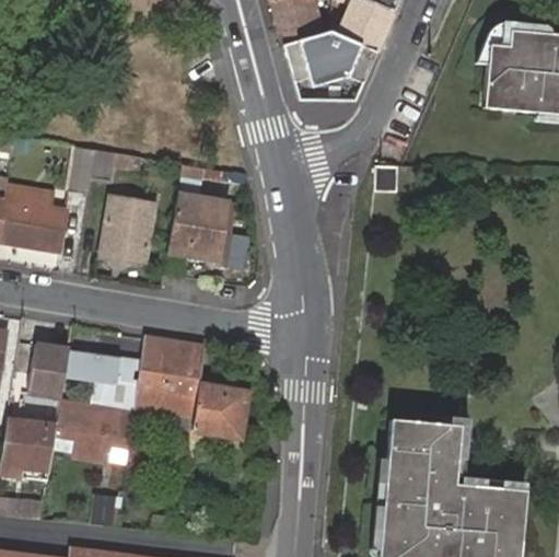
[(286,45),(332,31),(333,23),(322,25),(314,0),(281,0),(274,2),(286,45)]
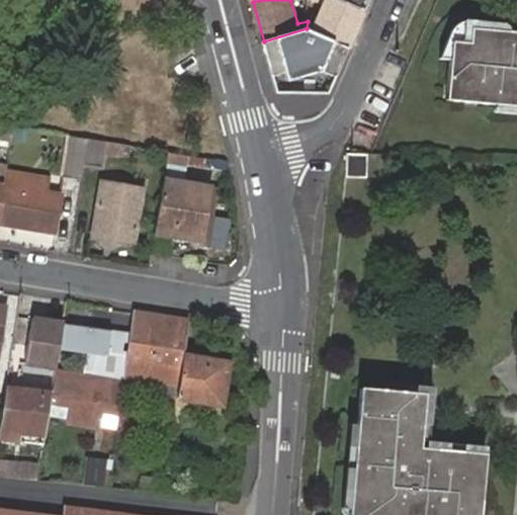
[(348,45),(365,10),(340,0),(309,0),(308,21),(307,28),(348,45)]
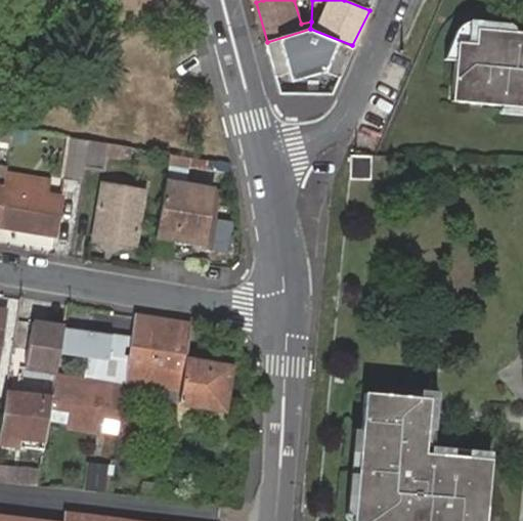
[(344,0),(369,10),(374,0),(344,0)]
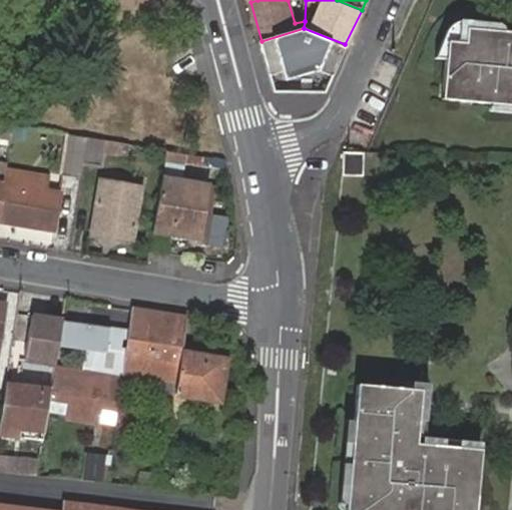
[(304,28),(262,41),(273,89),(324,90),(345,44),(304,28)]
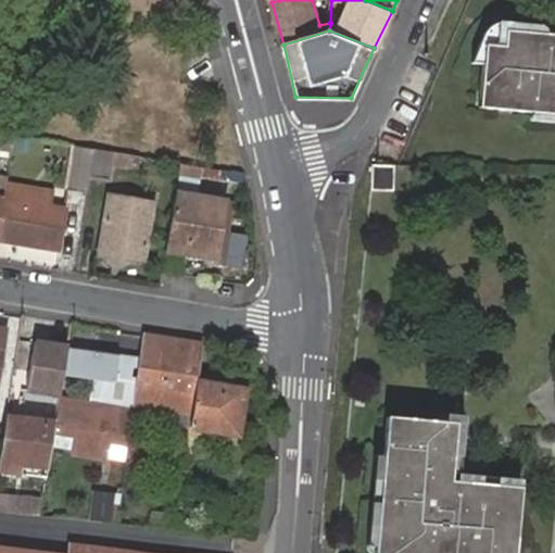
[(554,35),(503,32),(501,48),(482,47),(476,109),(554,113),(554,35)]
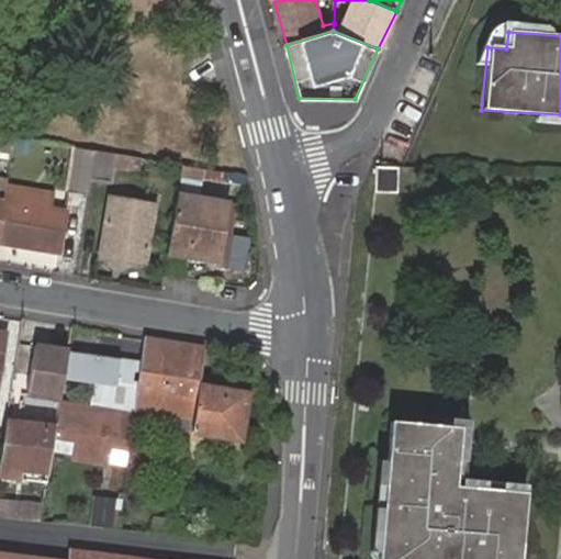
[(17,136),(0,132),(0,149),(14,152),(17,136)]
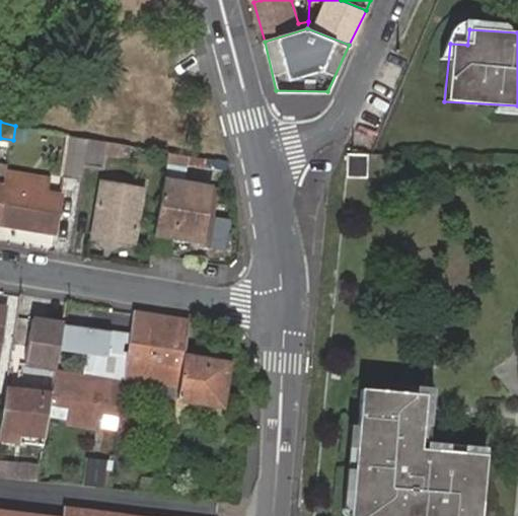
[(64,176),(83,179),(86,164),(89,139),(71,135),(64,176)]
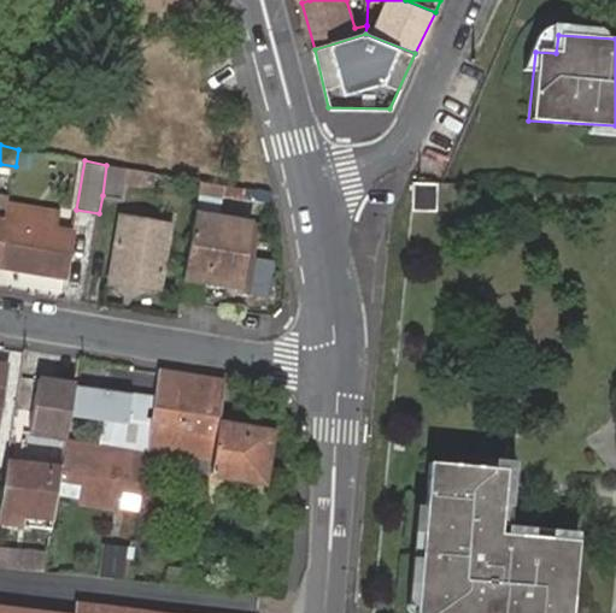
[(106,165),(103,195),(122,199),(124,180),(150,184),(151,172),(106,165)]
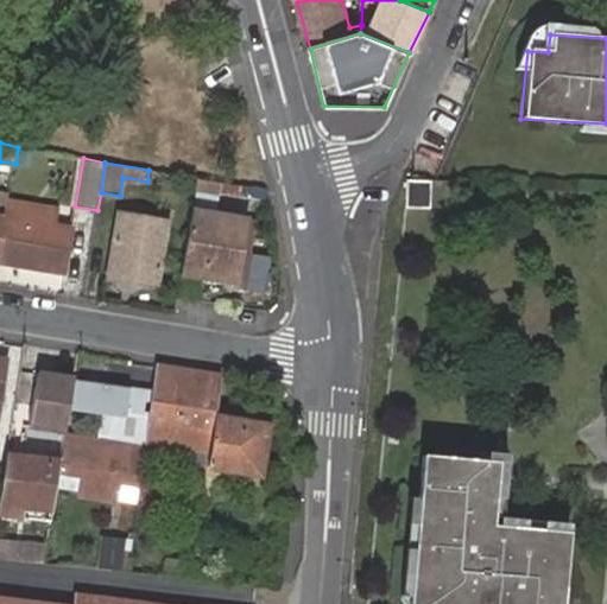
[(430,207),(432,178),(409,177),(406,205),(430,207)]
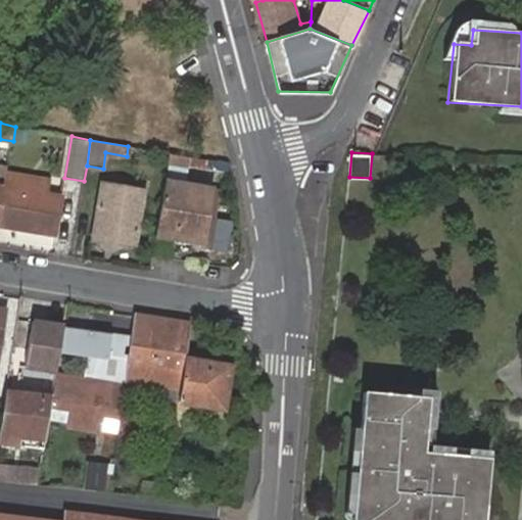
[(0,215),(5,186),(8,171),(8,168),(0,166),(0,215)]
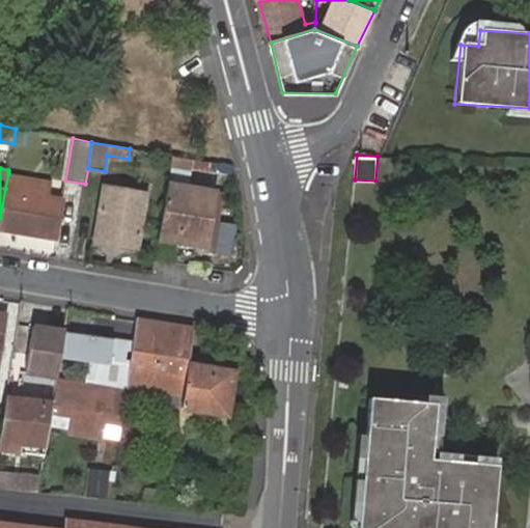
[(50,181),(8,173),(5,189),(47,197),(50,181)]
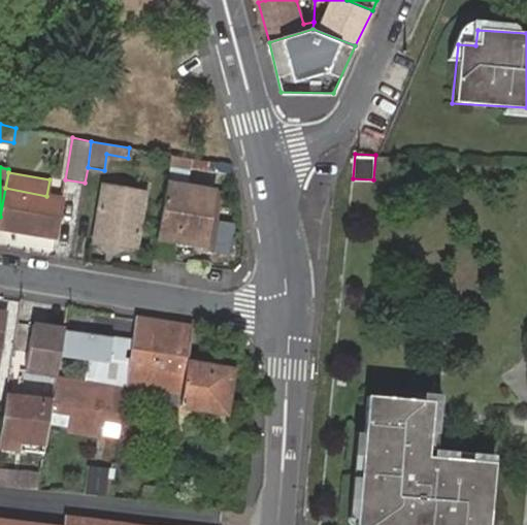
[(105,183),(96,229),(117,234),(116,242),(137,247),(147,191),(105,183)]
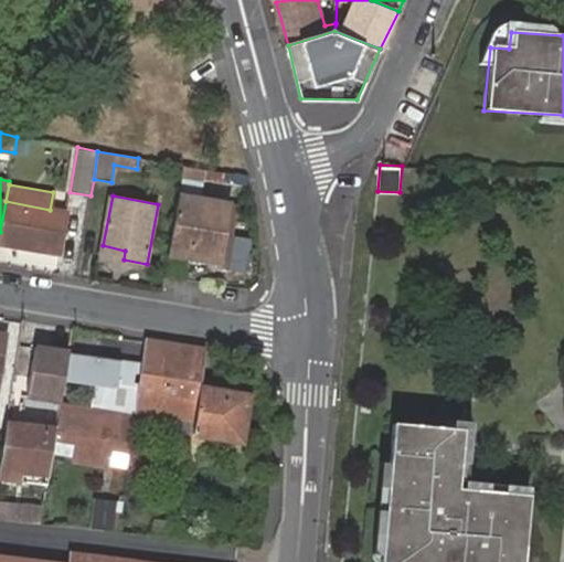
[(180,197),(170,254),(223,263),(233,205),(180,197)]
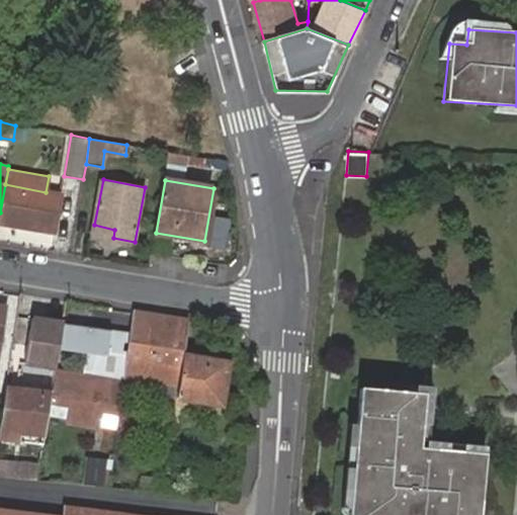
[(5,184),(0,212),(0,220),(55,231),(62,194),(46,192),(5,184)]
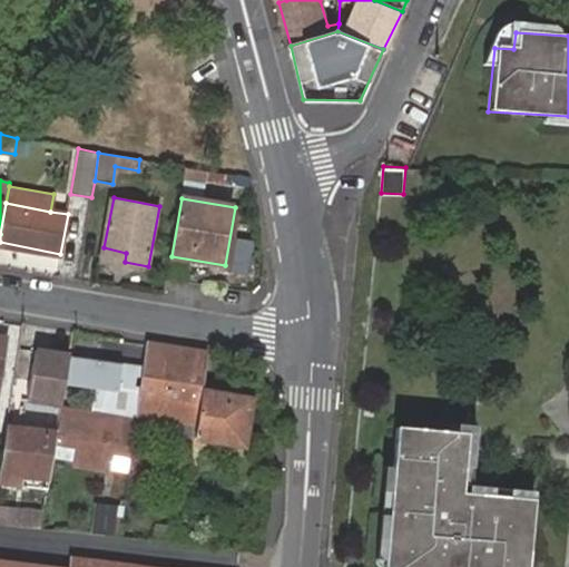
[(126,253),(104,247),(101,257),(125,262),(126,253)]
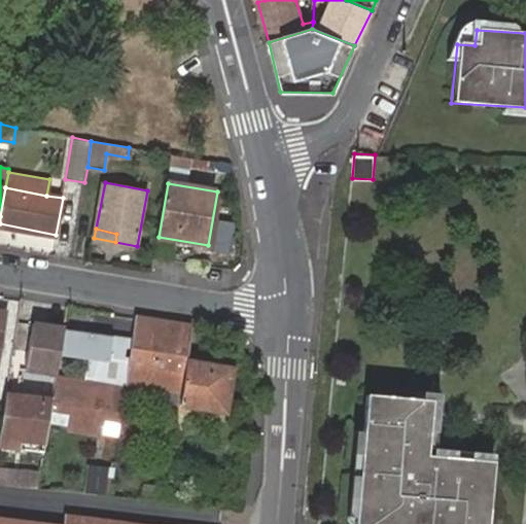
[(188,357),(195,326),(136,317),(133,339),(126,383),(170,390),(168,410),(170,410),(169,414),(178,416),(180,404),(188,357)]
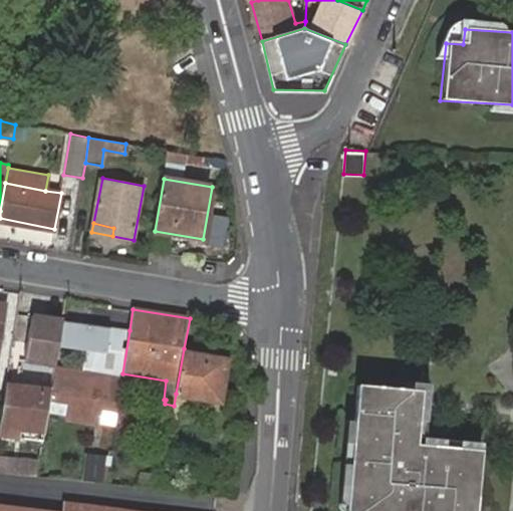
[(59,340),(63,320),(33,315),(25,360),(55,365),(59,340)]
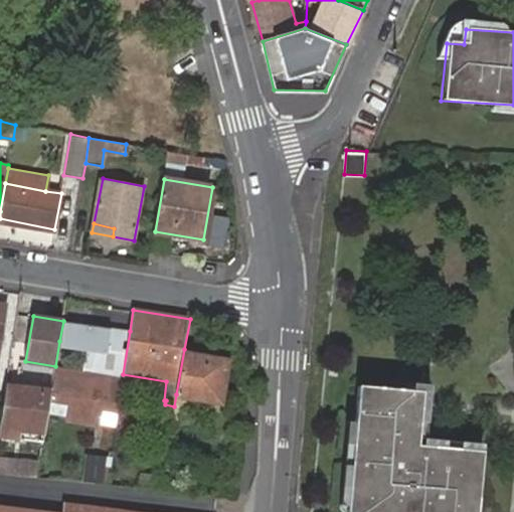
[(86,346),(81,373),(54,369),(50,394),(49,399),(69,402),(66,418),(97,422),(99,406),(108,408),(113,379),(113,378),(114,369),(96,366),(98,357),(105,358),(111,327),(63,320),(63,321),(59,341),(86,346)]
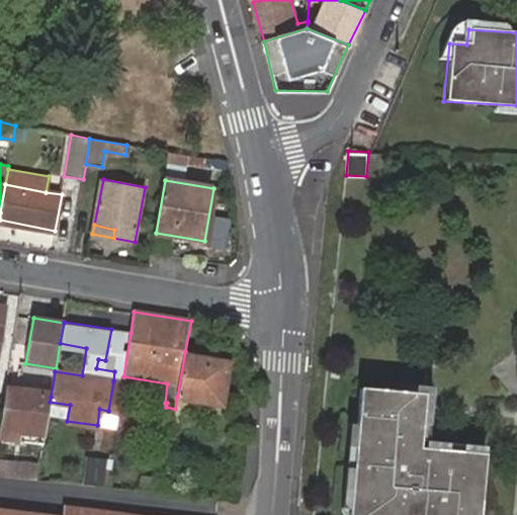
[(113,380),(122,382),(123,376),(131,333),(111,329),(105,360),(98,359),(96,368),(114,371),(113,380)]
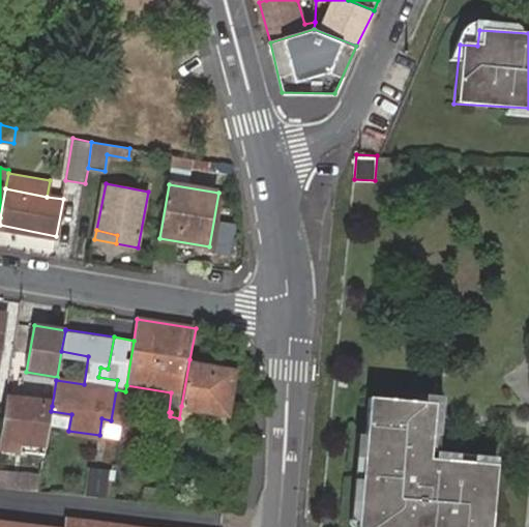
[(207,361),(189,359),(181,406),(227,415),(234,371),(206,366),(207,361)]
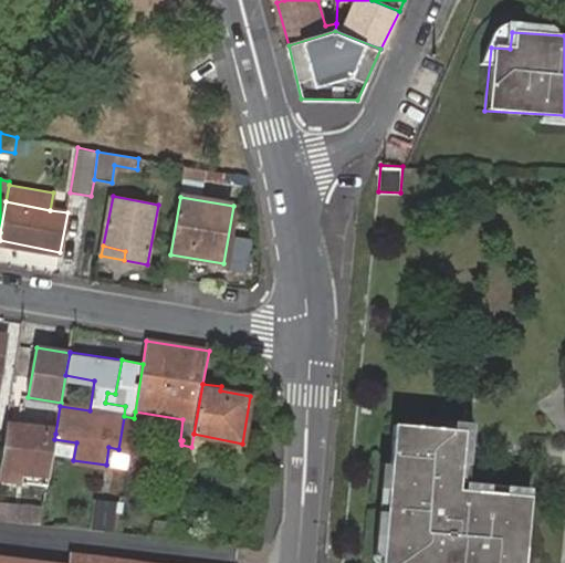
[(118,449),(129,450),(134,418),(124,416),(124,417),(118,449)]
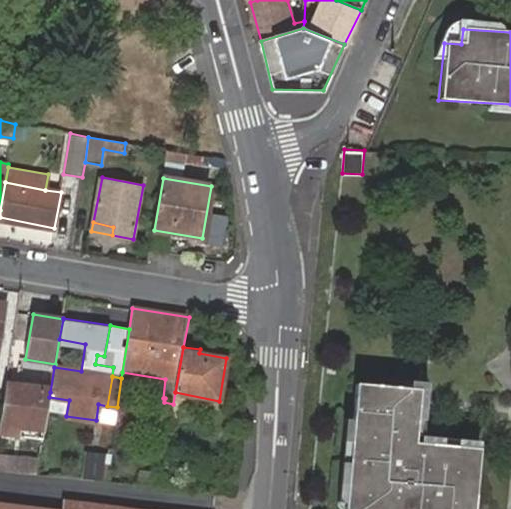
[(50,392),(4,384),(0,411),(0,424),(43,431),(49,397),(50,392)]
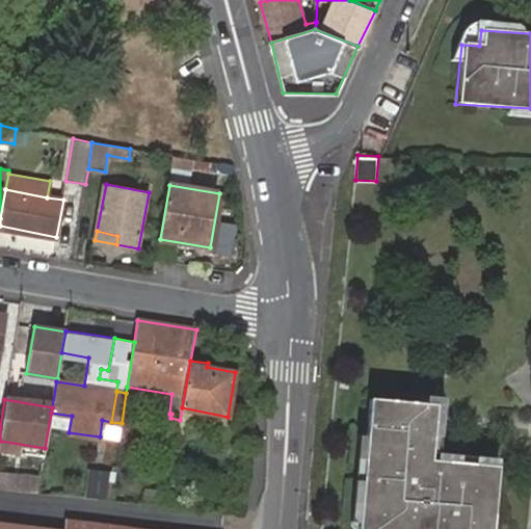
[(426,463),(431,406),(366,400),(353,528),(487,528),(494,468),(426,463)]
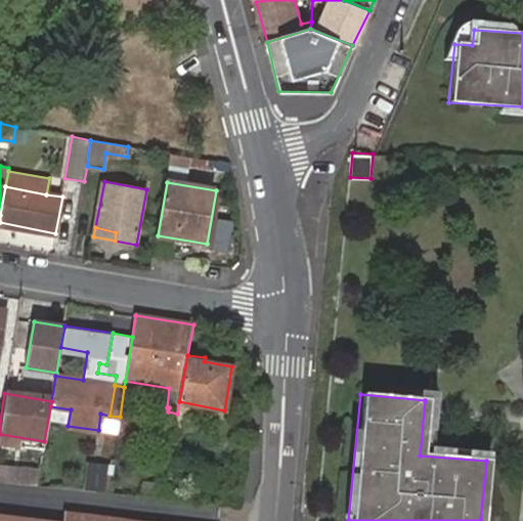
[(169,407),(167,407),(164,427),(174,429),(177,414),(168,411),(169,407)]
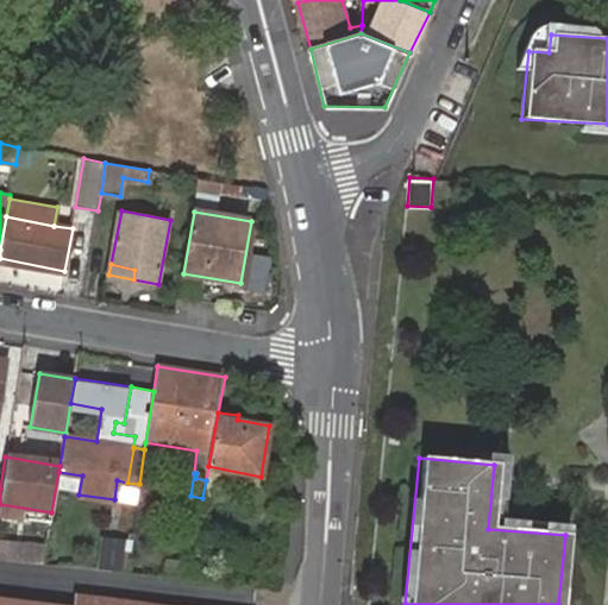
[(51,512),(0,504),(0,515),(50,523),(51,512)]
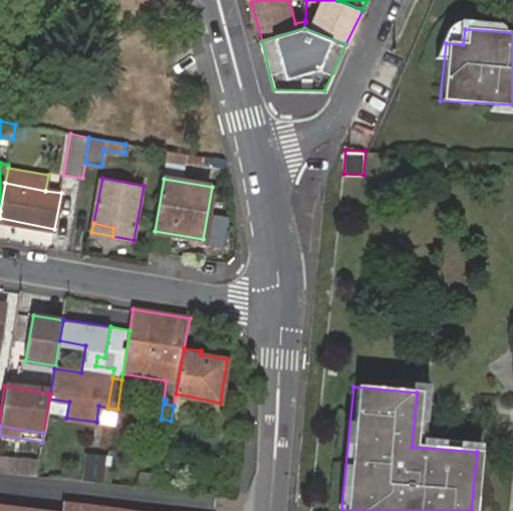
[(0,459),(0,473),(36,477),(38,465),(0,459)]
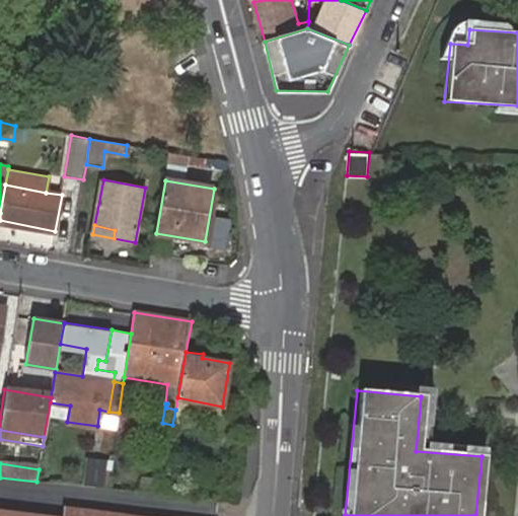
[(138,493),(160,495),(162,482),(140,478),(138,493)]
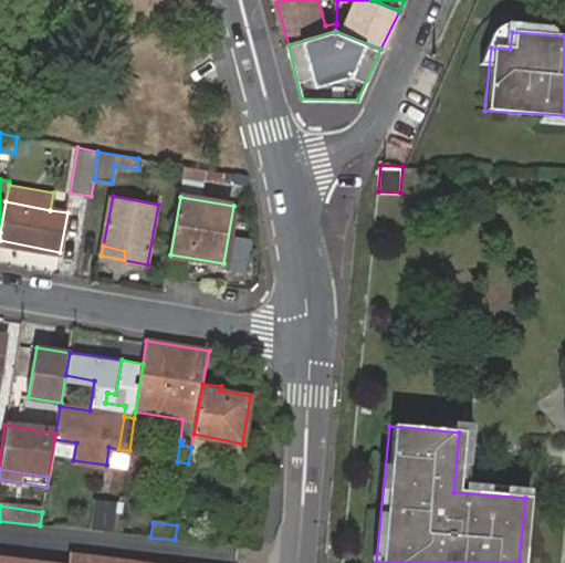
[(55,562),(0,555),(0,562),(152,562),(71,552),(67,562),(55,562)]
